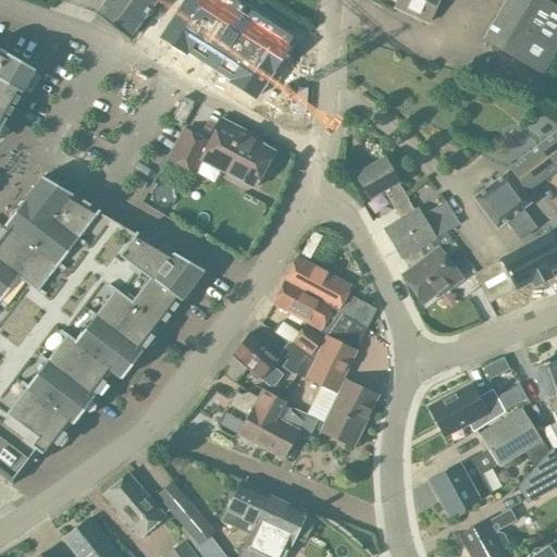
[(152,4),(155,0),(107,0),(97,14),(128,37),(152,4)]
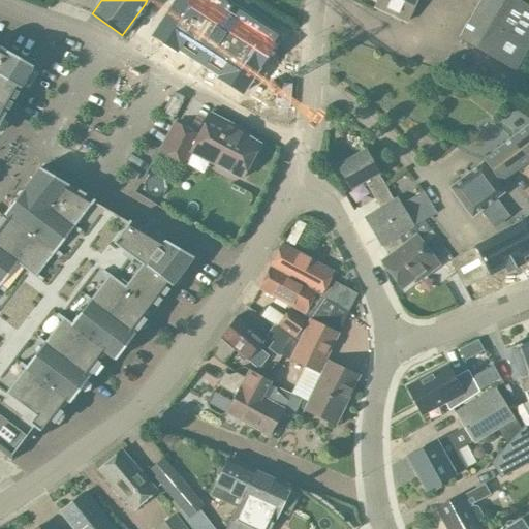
[(230,0),(175,0),(158,27),(182,41),(183,38),(226,66),(224,69),(247,84),(281,32),(230,0)]
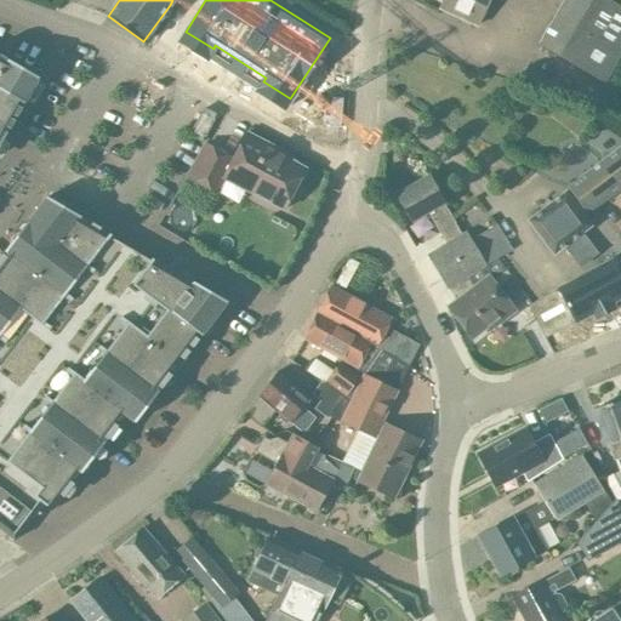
[(444,0),(442,9),(479,26),(490,0),(444,0)]
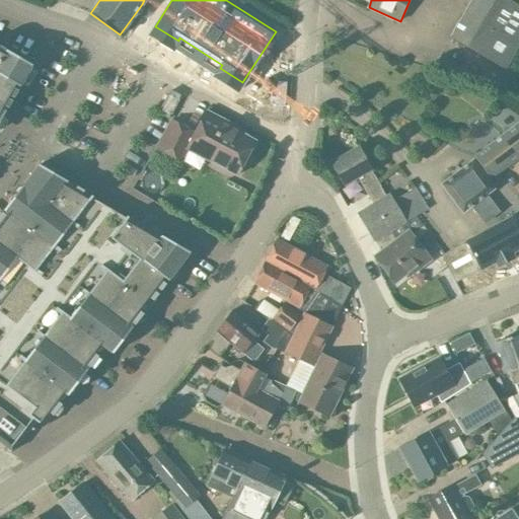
[(518,48),(518,5),(509,0),(471,0),(450,38),(506,70),(518,48)]
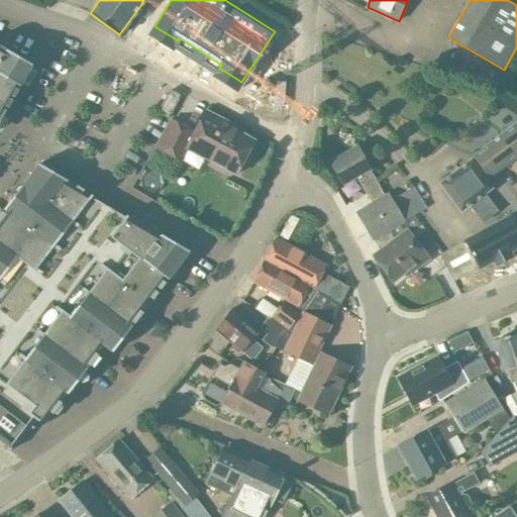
[(0,111),(5,114),(6,111),(20,87),(33,65),(6,49),(0,45),(0,111)]
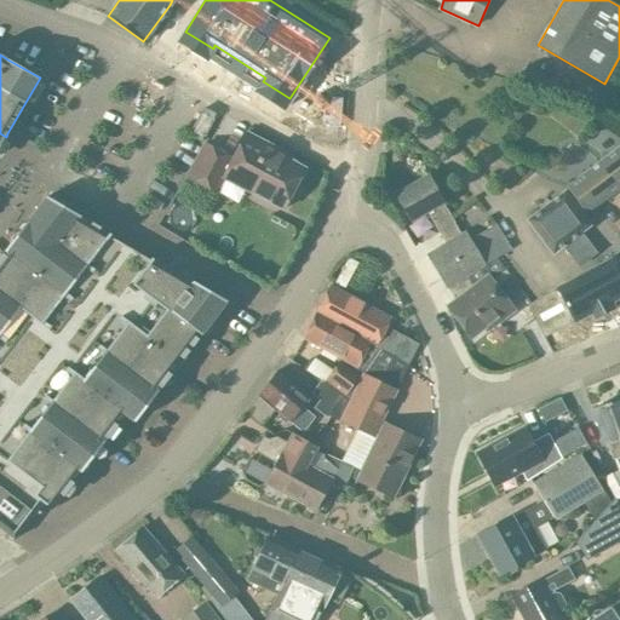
[(291,155),(247,132),(234,158),(206,143),(188,177),(199,182),(217,191),(228,172),(248,183),(246,189),(285,208),(305,168),(288,159),(291,155)]
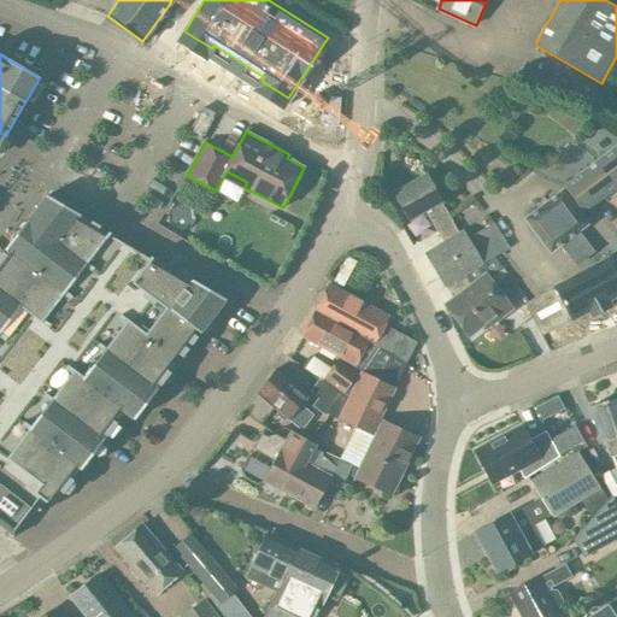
[(616,147),(565,186),(581,209),(615,184),(616,187),(616,147)]
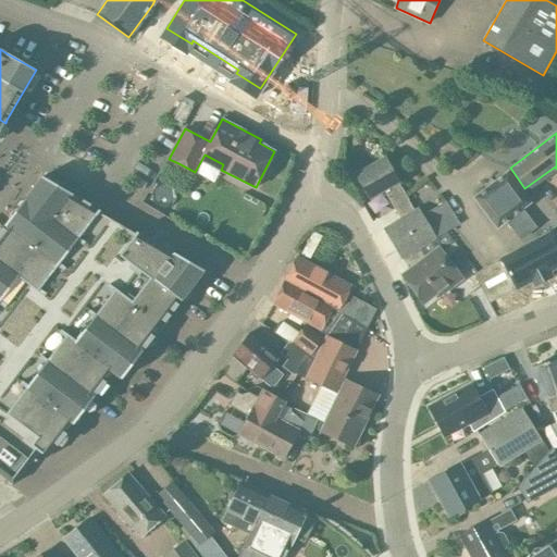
[(401,259),(434,240),(437,238),(423,214),(419,208),(415,210),(385,157),(357,173),(372,198),(385,190),(401,220),(385,230),(401,259)]
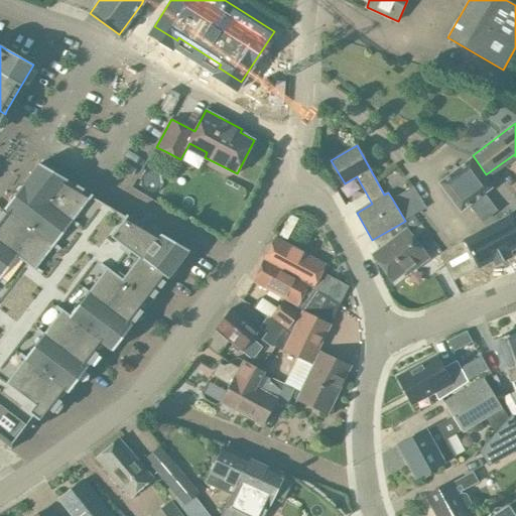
[(156,147),(148,162),(156,169),(165,151),(156,147)]
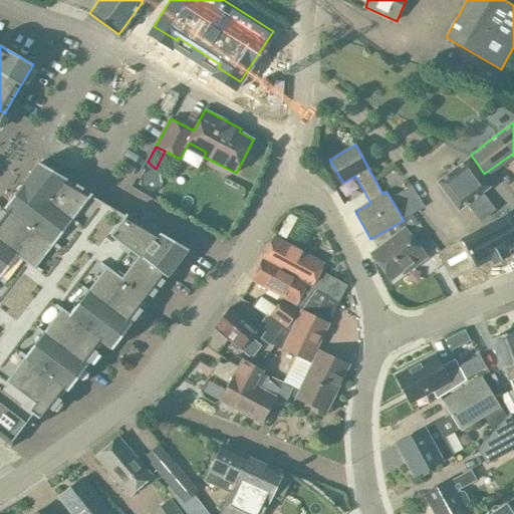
[(488,186),(467,157),(436,180),(456,209),(466,203),(478,220),(492,210),(480,192),(488,186)]
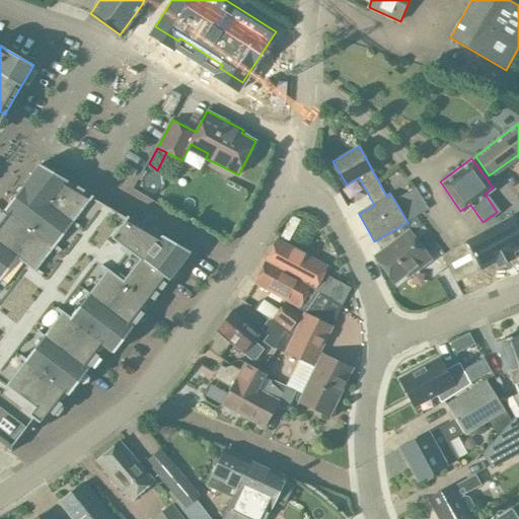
[(0,441),(12,451),(35,421),(44,427),(68,395),(88,369),(90,366),(94,369),(101,359),(97,356),(105,347),(114,353),(124,340),(127,343),(134,332),(131,330),(133,326),(168,280),(168,281),(171,277),(174,280),(181,270),(178,268),(191,252),(127,216),(126,218),(125,217),(92,198),(93,197),(40,164),(24,184),(24,183),(4,210),(0,216),(0,441)]
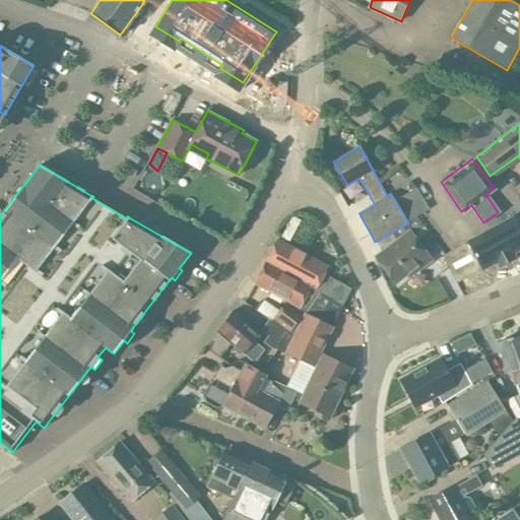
[(408,222),(416,217),(430,211),(416,187),(395,200),(408,222)]
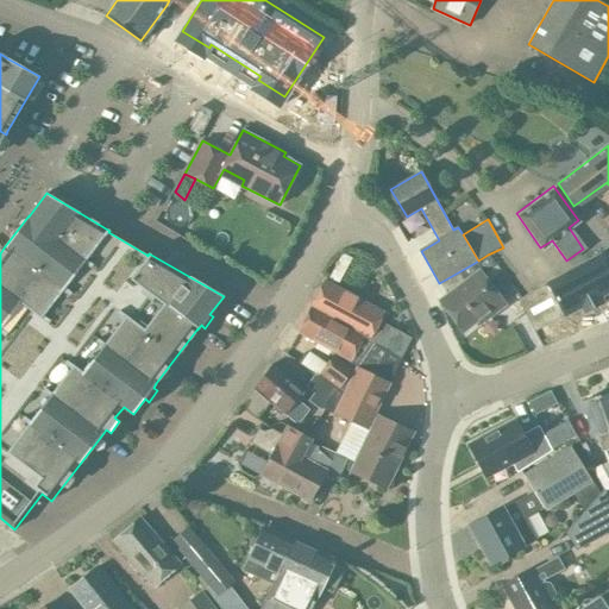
[(608,286),(608,274),(596,252),(515,300),(534,331),(608,286)]
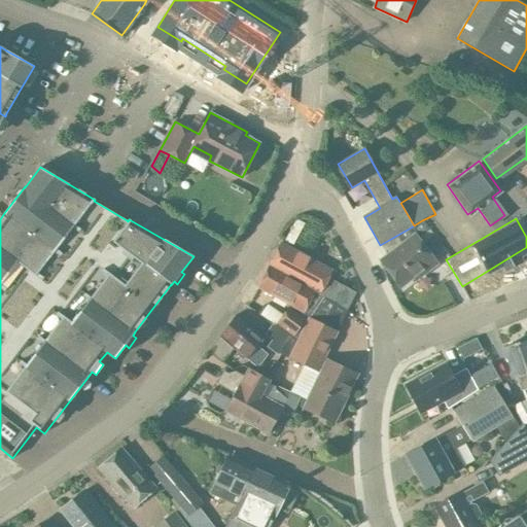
[(422,220),(414,225),(411,227),(417,236),(403,244),(381,262),(399,290),(436,261),(427,250),(437,242),(422,220)]
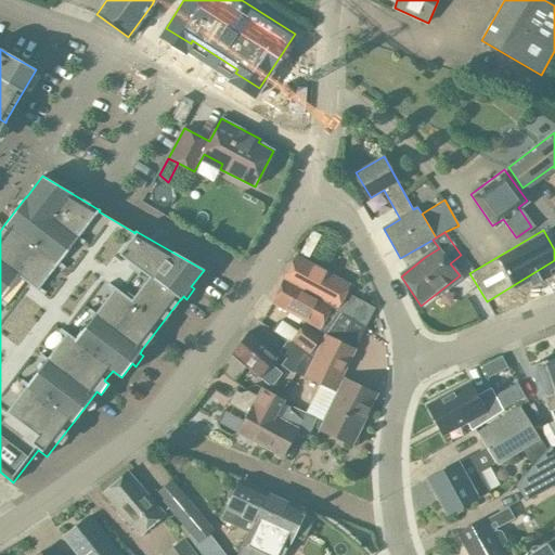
[(408,271),(425,257),(439,248),(433,240),(400,258),(408,271)]
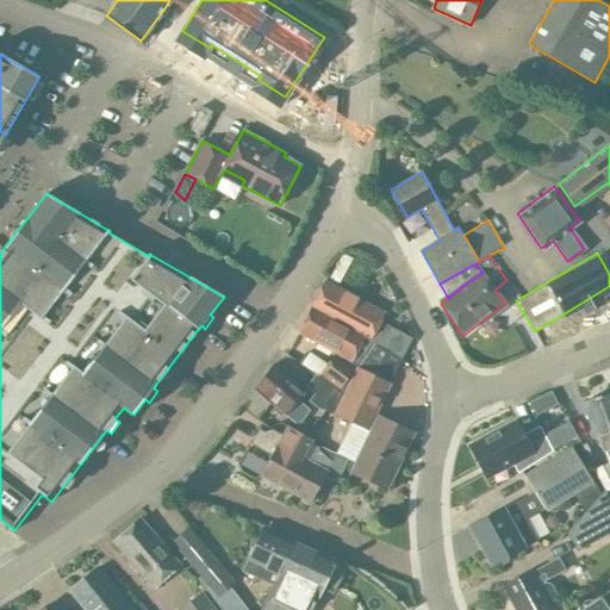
[(363,335),(363,336),(368,340),(383,312),(324,281),(311,306),(363,335)]
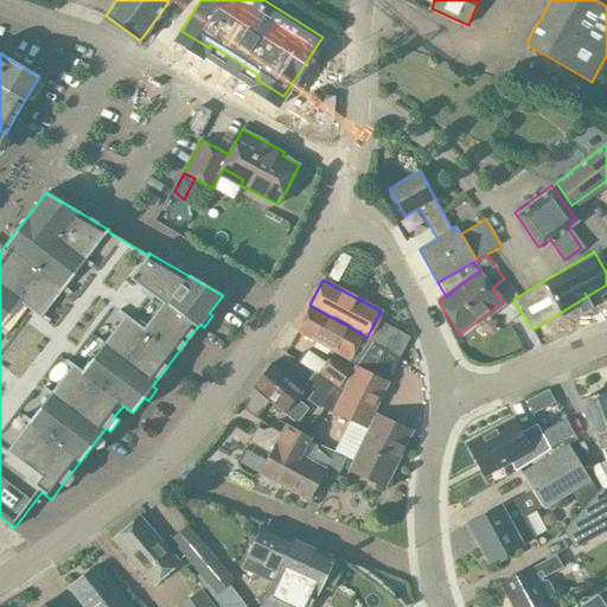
[(339,389),(372,342),(362,334),(362,333),(310,305),(295,330),(334,350),(318,374),(339,389)]
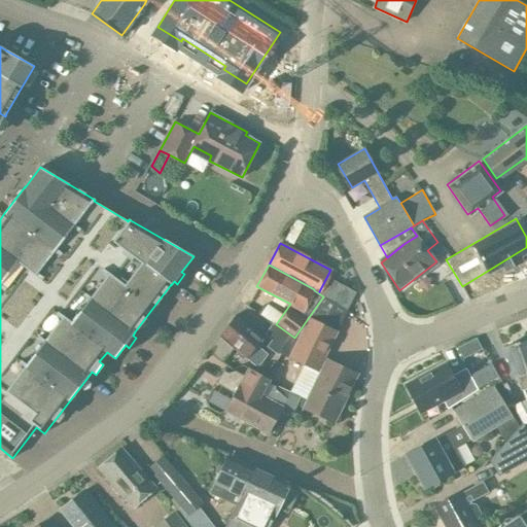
[(338,281),(330,300),(353,308),(360,289),(338,281)]
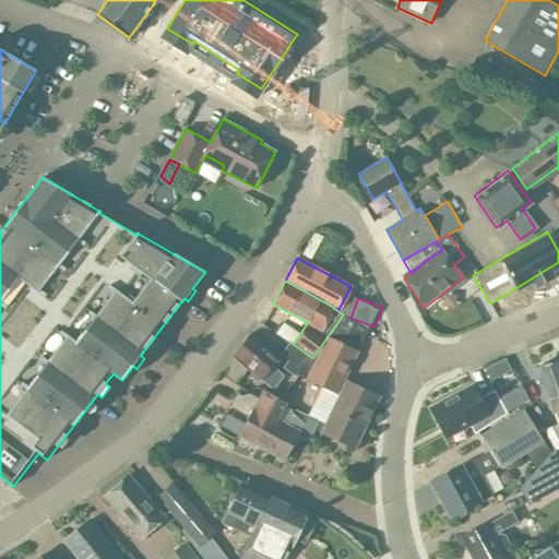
[(312,358),(299,376),(344,397),(325,430),(355,445),(381,397),(345,379),(359,352),(357,351),(368,330),(343,314),(312,358)]
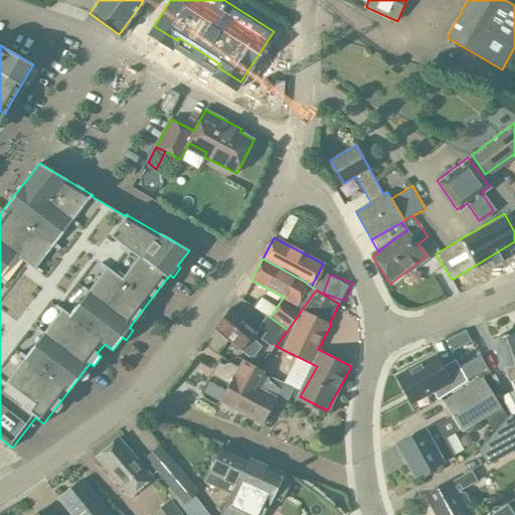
[(258,329),(231,307),(215,327),(252,357),(263,345),(251,336),(258,329)]
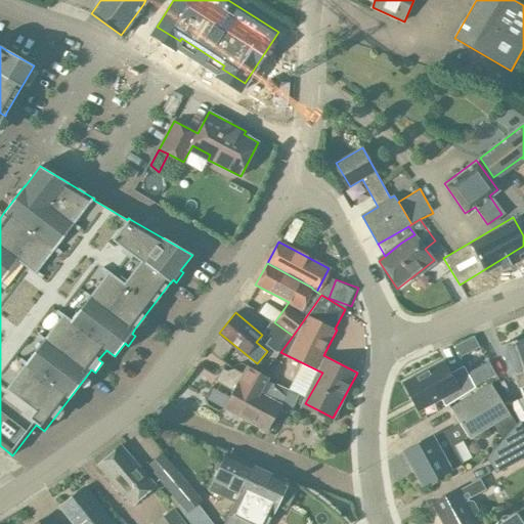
[(278,352),(280,352),(293,336),(274,322),(272,320),(263,333),(271,338),(265,345),(277,353),(278,352)]
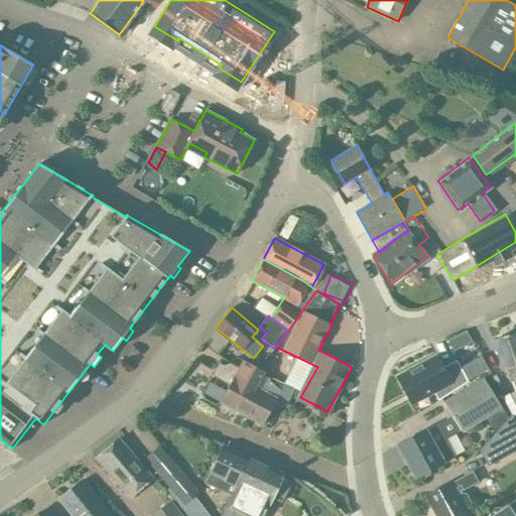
[(466,331),(453,338),(459,349),(472,342),(466,331)]
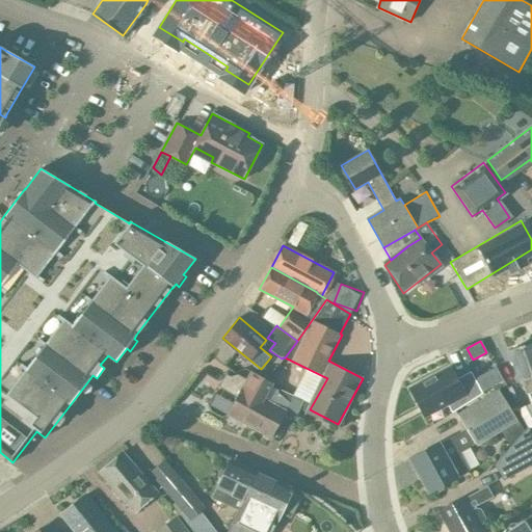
[(519,409),(528,428),(529,427),(531,431),(531,341),(507,351),(520,382),(523,382),(530,403),(519,409)]
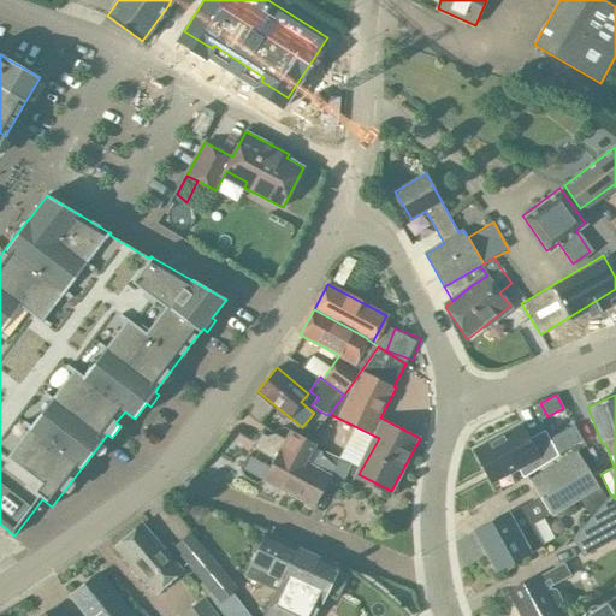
[(522,425),(475,450),(492,483),(519,468),(525,478),(560,456),(558,454),(582,440),(574,425),(550,438),(546,430),(529,438),(522,425)]
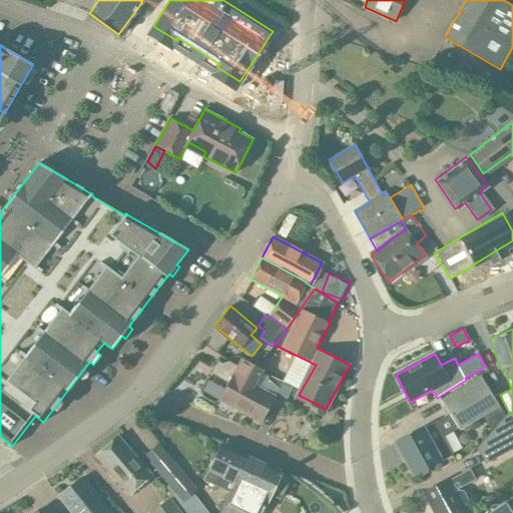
[(234,407),(240,411),(262,372),(248,365),(239,361),(237,366),(230,362),(228,361),(222,363),(218,361),(211,374),(221,379),(229,384),(220,400),(219,406),(229,411),(234,407)]
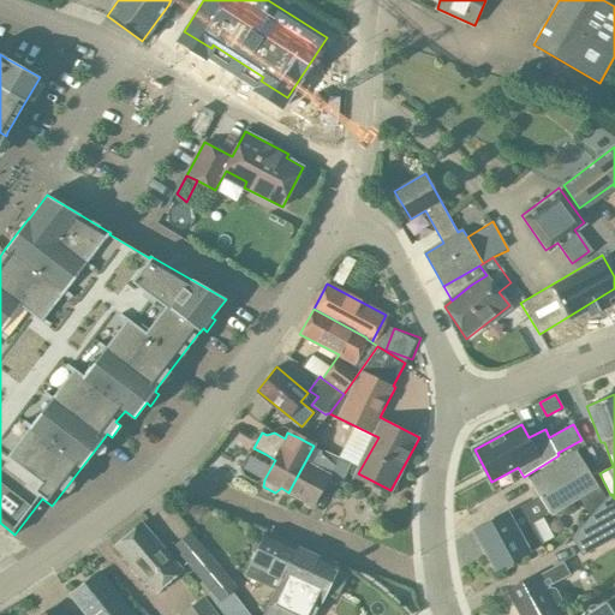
[(314,446),(288,493),(314,506),(329,477),(340,483),(351,464),(314,446)]
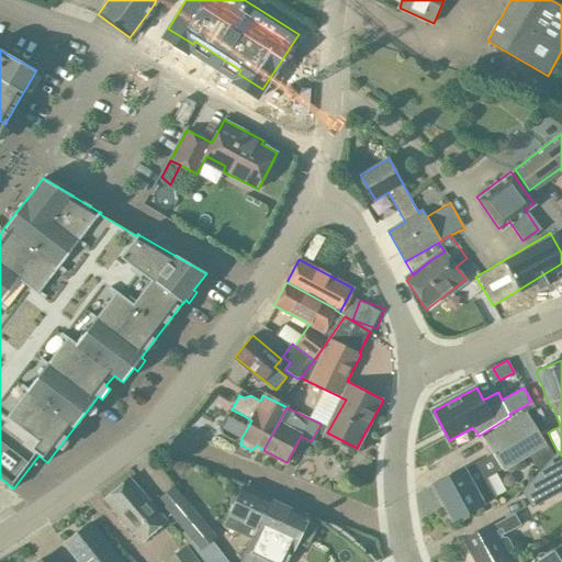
[(464,468),(434,484),(453,520),(496,497),(486,478),(502,469),(504,472),(529,457),(547,445),(526,411),(483,438),(493,453),(465,469),(464,468)]
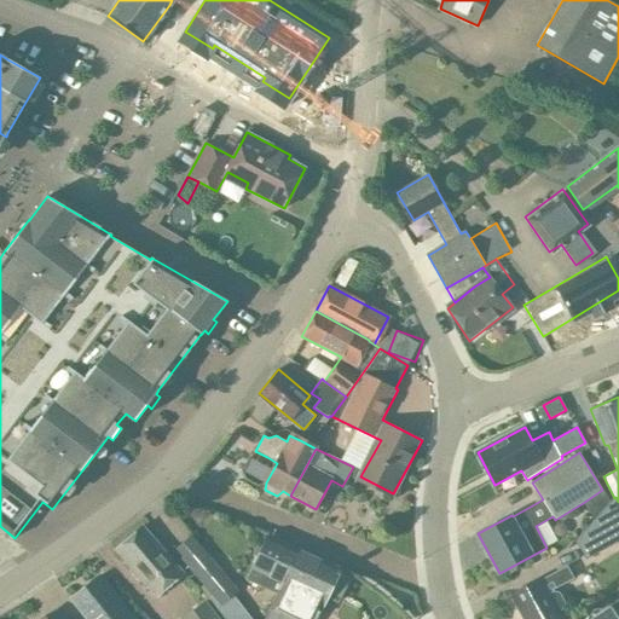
[(618,505),(614,498),(609,502),(594,520),(608,547),(618,541),(618,505)]
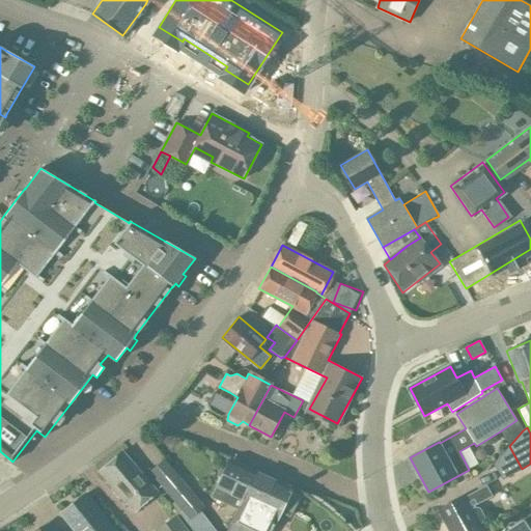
[(159,492),(124,450),(101,470),(135,511),(159,492)]
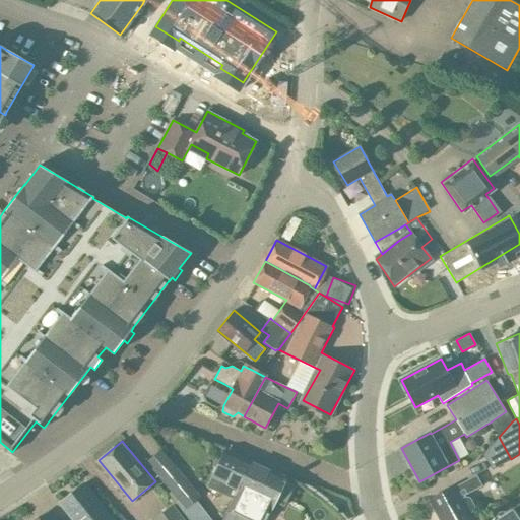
[(233,500),(234,498),(244,502),(261,464),(226,448),(208,488),(233,500)]
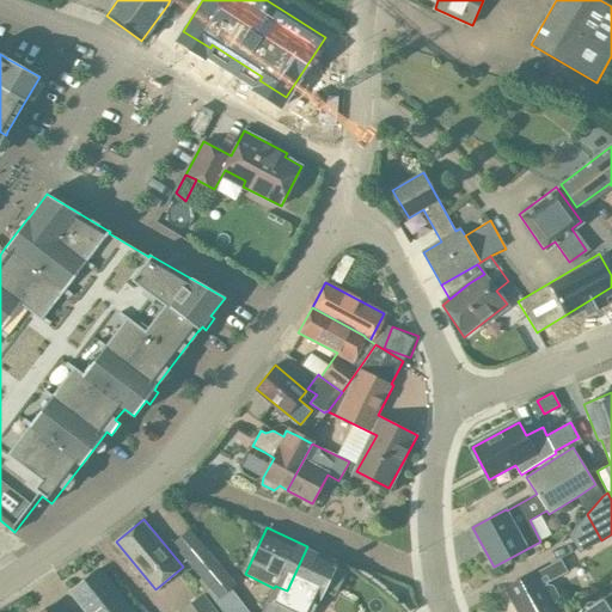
[(197,581),(221,611),(248,611),(231,589),(237,583),(190,530),(171,545),(201,579),(197,581)]
